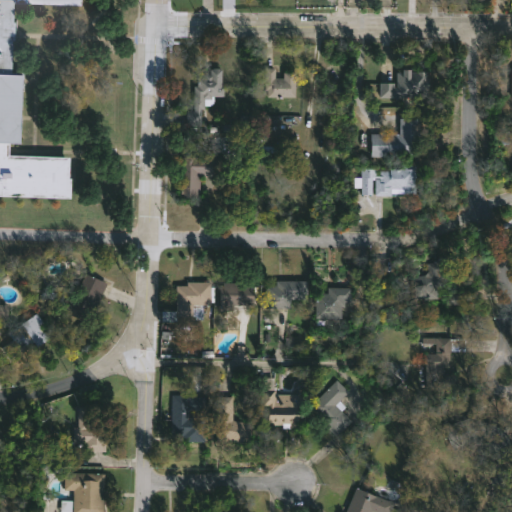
[(0,0),(81,0),(81,6),(14,4),(14,48),(12,48),(12,73),(24,73),(23,90),(21,144),(9,144),(9,156),(70,158),(69,180),(72,180),(71,199),(0,196),(0,0)]
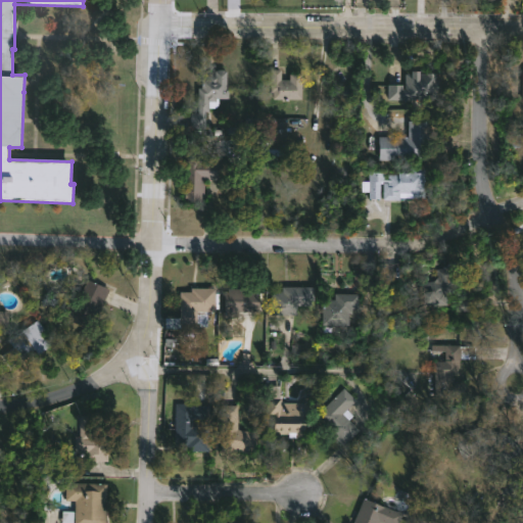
[(227,72),(227,89),(229,89),(229,99),(219,99),(219,105),(215,109),(209,108),(209,112),(206,112),(206,129),(190,129),(190,113),(198,113),(198,88),(201,88),(200,87),(201,80),(209,80),(209,77),(215,77),(215,70),(219,69),(227,72)]
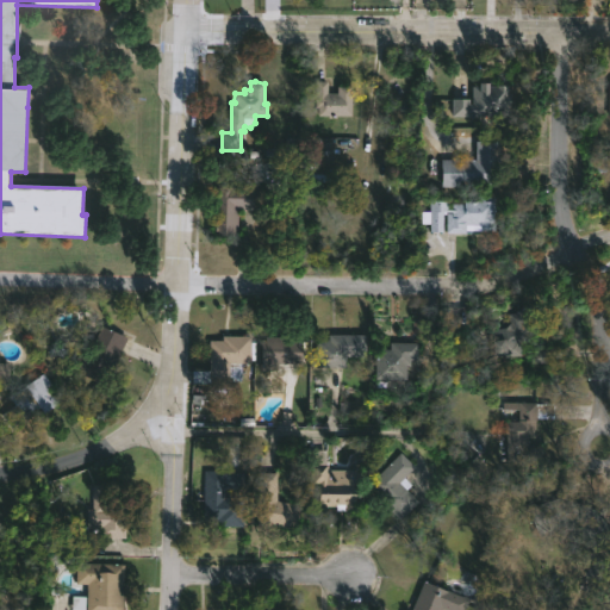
[(329,81),(329,93),(338,94),(338,87),(353,87),(353,117),(319,117),(319,107),(316,107),(316,81),(329,81)]
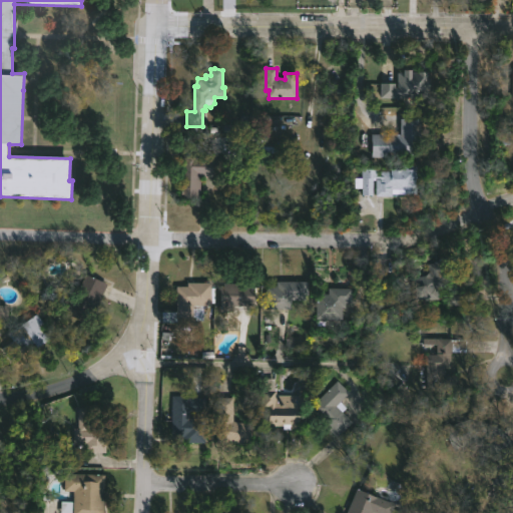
[(379,98),(426,98),(427,71),(395,71),(395,83),(380,83),(379,98)]
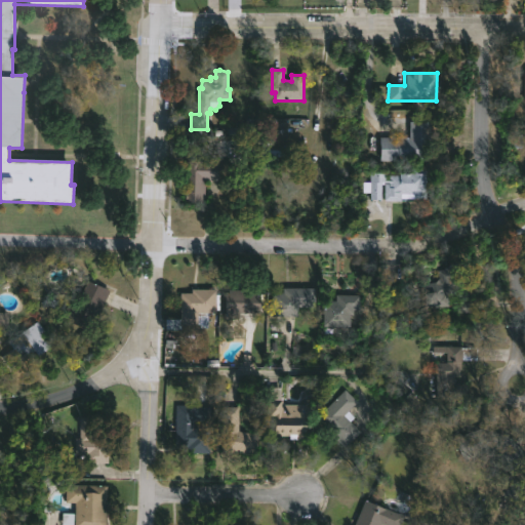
[(433,162),(380,161),(380,137),(411,138),(411,123),(434,123),(433,162)]
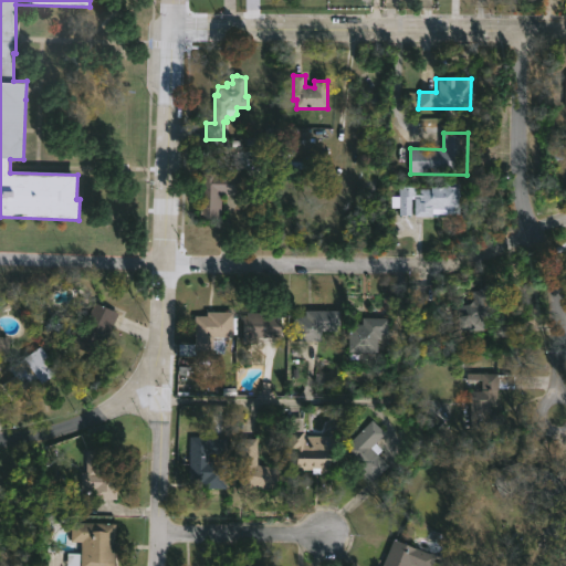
[(221,220),(199,219),(200,175),(242,174),(242,196),(221,195),(221,220)]
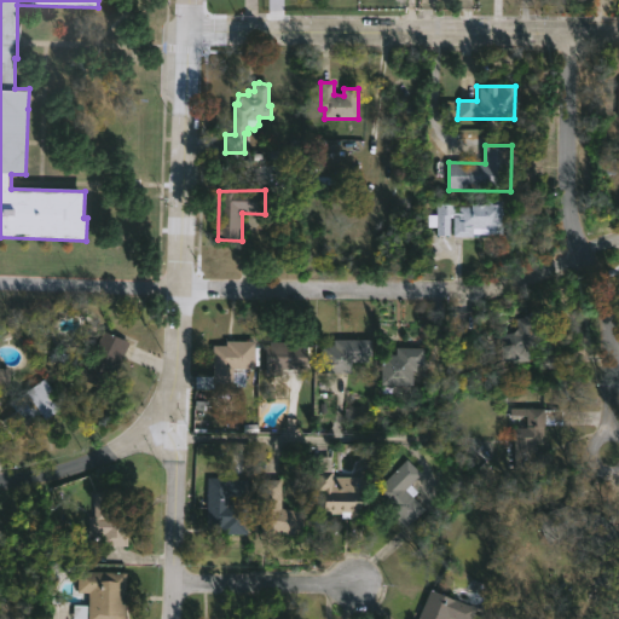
[(456,203),(456,212),(461,212),(461,208),(473,208),(473,206),(498,206),(498,208),(503,208),(503,236),(474,236),(474,238),(453,238),(453,218),(451,218),(451,236),(437,236),(437,227),(428,227),(428,215),(437,215),(437,203),(456,203)]
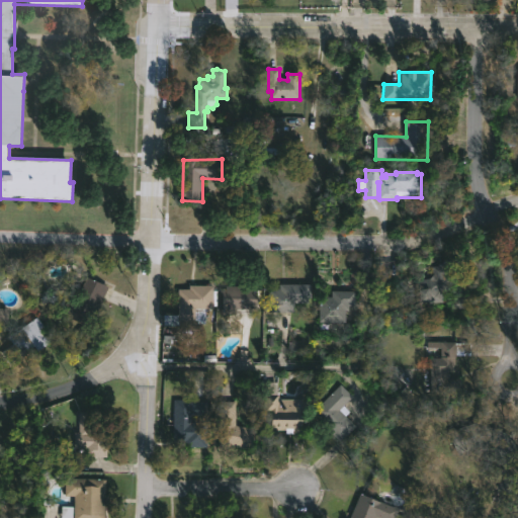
[(443,297),(414,303),(411,284),(419,282),(419,279),(430,277),(434,272),(433,264),(454,261),(457,277),(440,280),(443,297)]
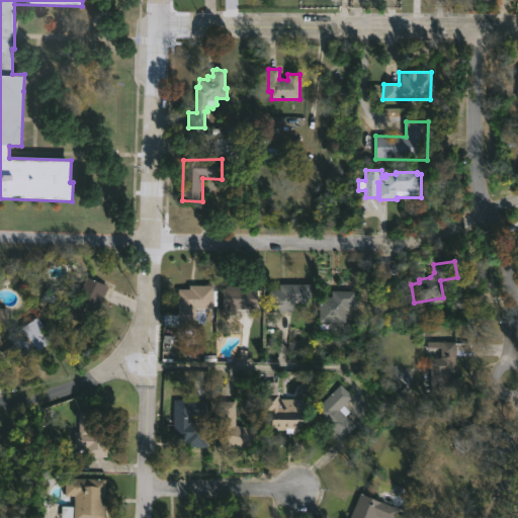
[(108,285),(98,308),(101,310),(96,321),(93,319),(89,327),(67,316),(69,312),(63,309),(68,298),(71,300),(78,285),(82,286),(87,275),(108,285)]
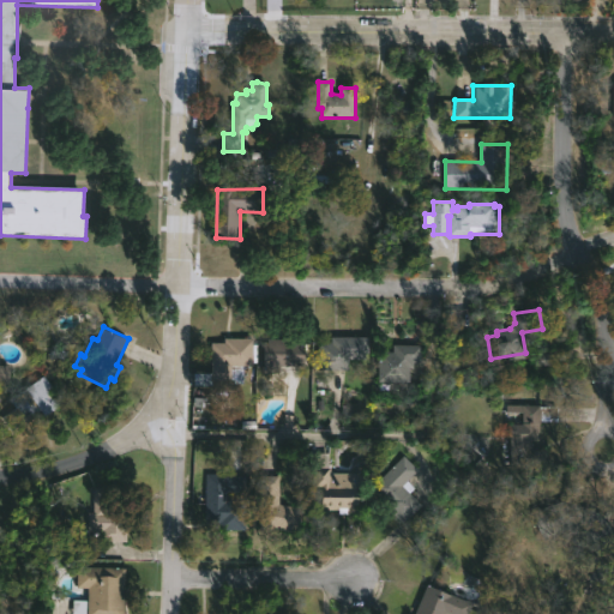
[(335,368),(320,368),(320,341),(332,341),(332,336),(369,336),(369,351),(366,351),(366,359),(349,359),(349,368),(335,368)]
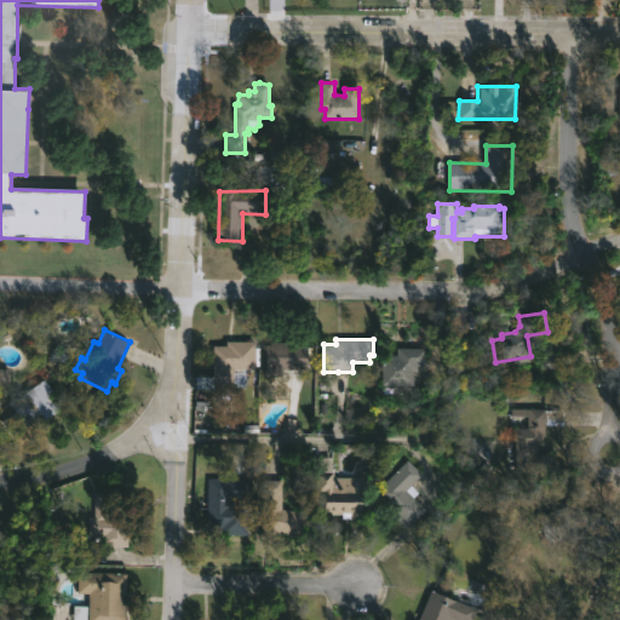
[(239,379),(239,391),(214,391),(214,389),(196,389),(196,375),(214,375),(214,345),(227,345),(227,340),(257,340),(257,369),(239,369),(239,379)]
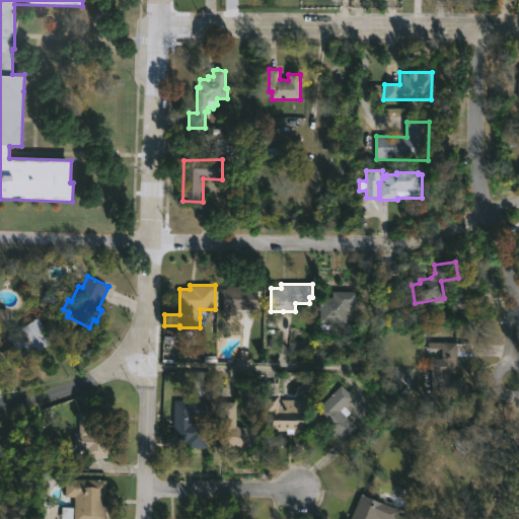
[(243,286),(243,288),(257,288),(257,308),(238,308),(238,313),(224,313),(224,286),(243,286)]
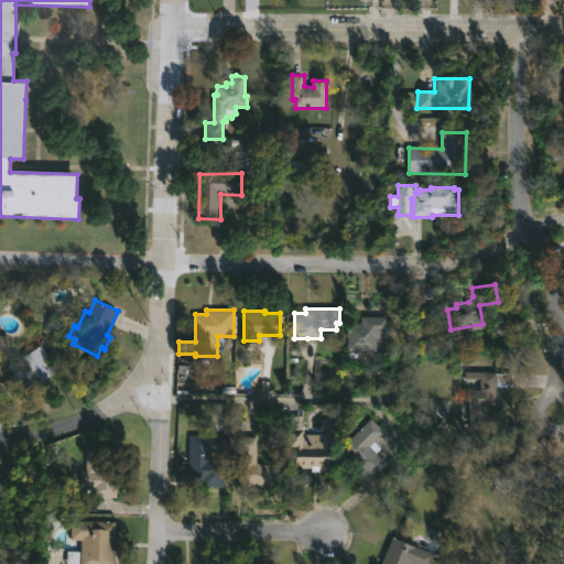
[(361,358),(343,358),(343,331),(344,331),(344,322),(360,322),(360,316),(387,316),(387,331),(380,331),(380,336),(377,336),(377,349),(361,349),(361,358)]
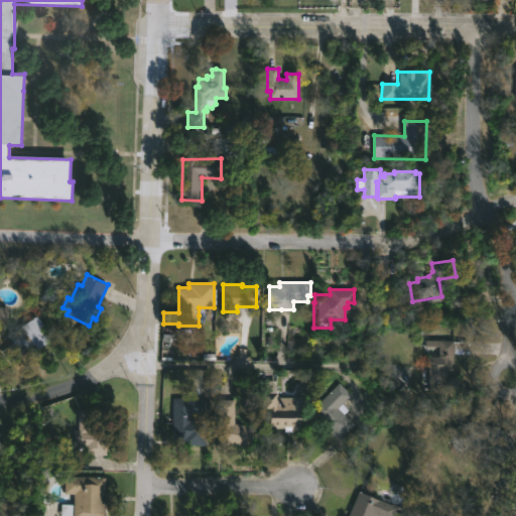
[(465,306),(464,296),(448,298),(450,308),(465,306)]
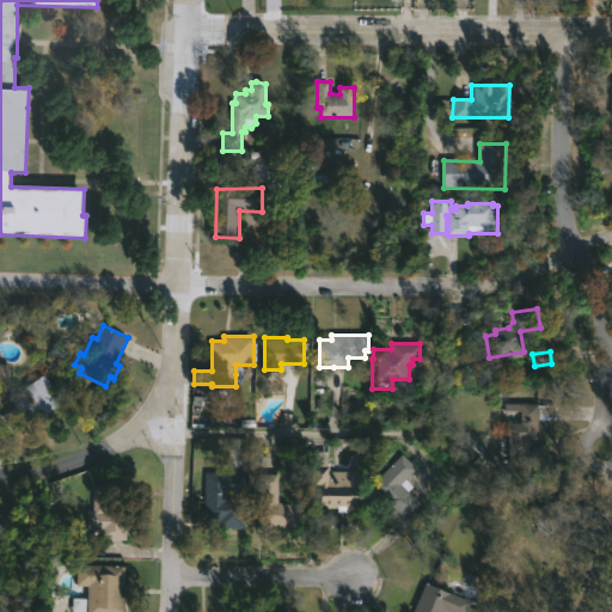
[(63,401),(34,421),(31,417),(11,430),(1,416),(16,407),(10,397),(46,373),(63,401)]
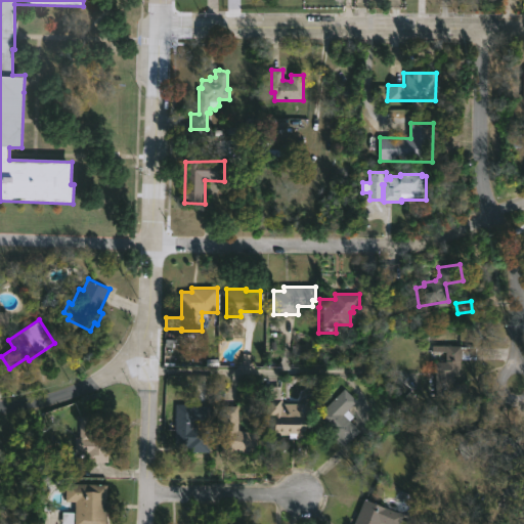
[(463,345),(476,346),(476,358),(463,358),(463,360),(462,360),(462,376),(456,376),(455,382),(463,383),(463,390),(449,389),(449,398),(436,398),(436,373),(435,373),(435,361),(446,361),(447,351),(433,351),(433,345),(463,345)]
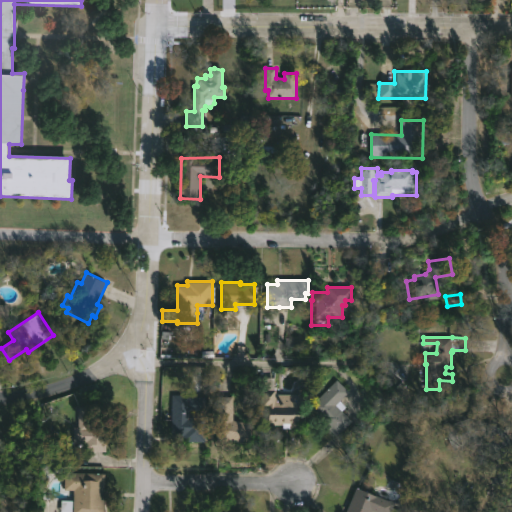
[(274,377),(274,389),(276,389),(276,394),(300,394),(301,425),(267,425),(267,405),(260,405),(260,389),(262,389),(262,377),(274,377)]
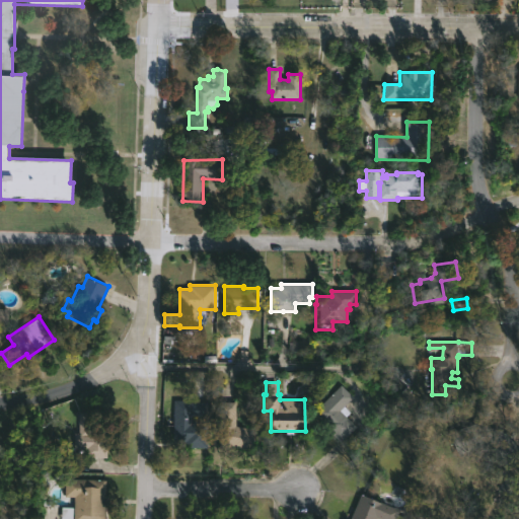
[(344,438),(342,440),(313,412),(341,384),(354,397),(345,405),(351,412),(346,416),(356,426),(344,438)]
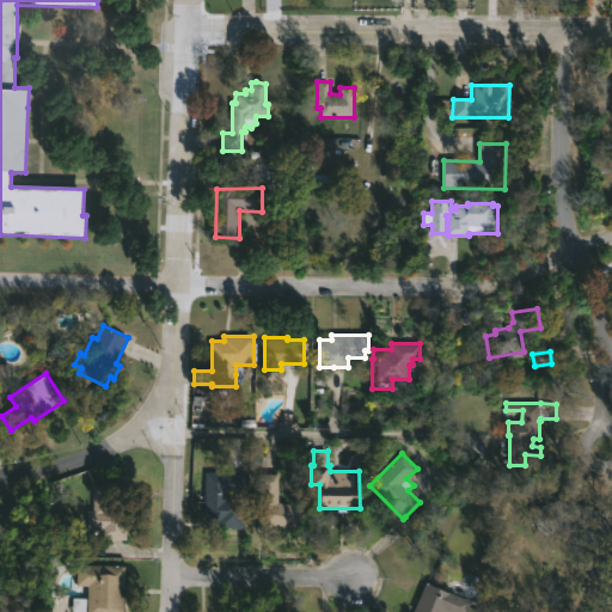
[(227,490),(227,499),(246,499),(245,526),(204,525),(206,471),(248,472),(248,490),(227,490)]
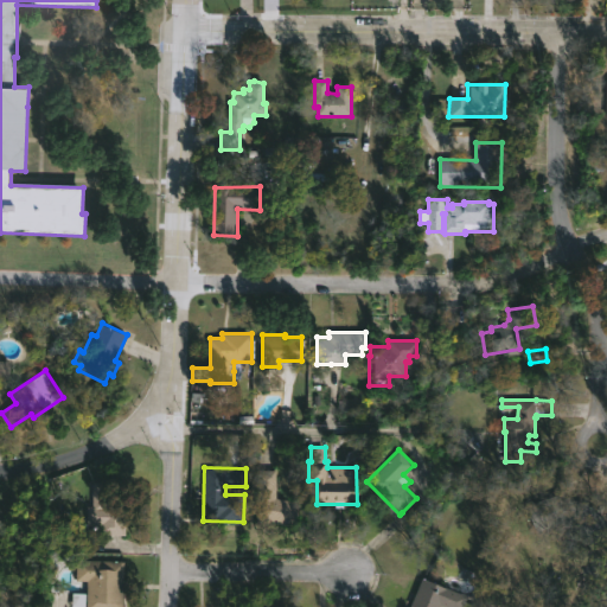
[(299,502),(294,525),(275,522),(256,522),(256,470),(275,470),(276,498),(299,502)]
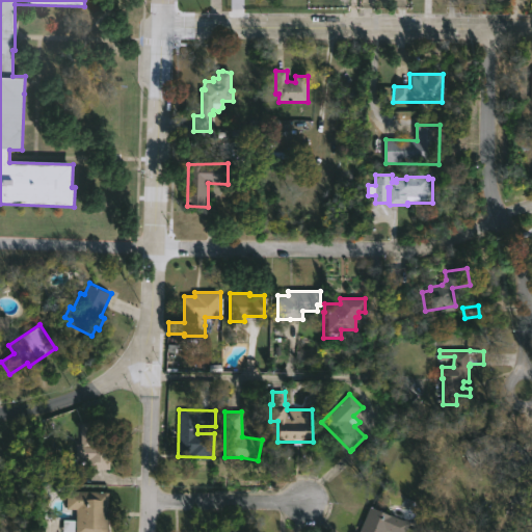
[(109,442),(108,468),(89,467),(89,459),(75,459),(75,443),(80,443),(81,421),(109,422),(109,442)]
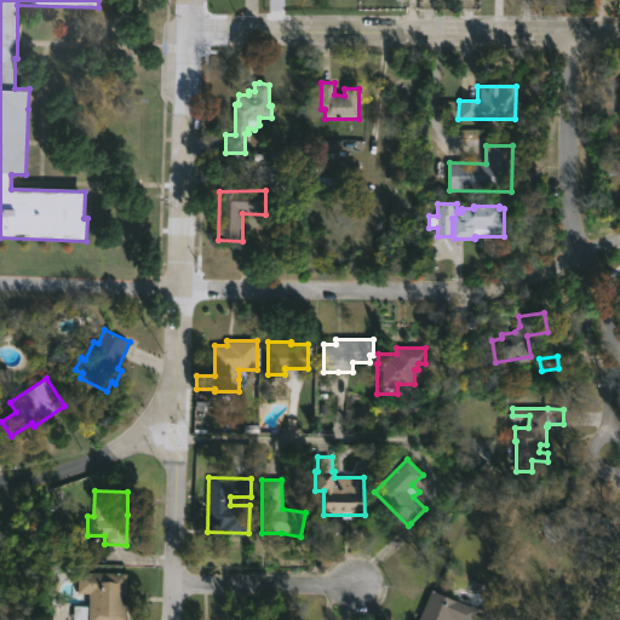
[(126,601),(126,619),(73,619),(74,606),(89,606),(89,593),(78,593),(78,572),(127,573),(126,601)]
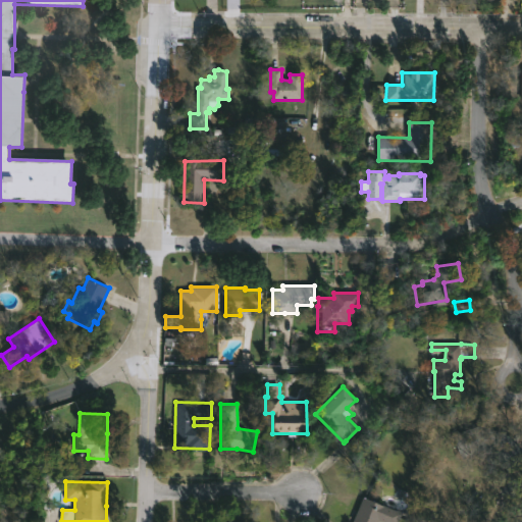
[(402,514),(398,521),(383,521),(379,520),(378,521),(353,521),(364,497),(402,514)]
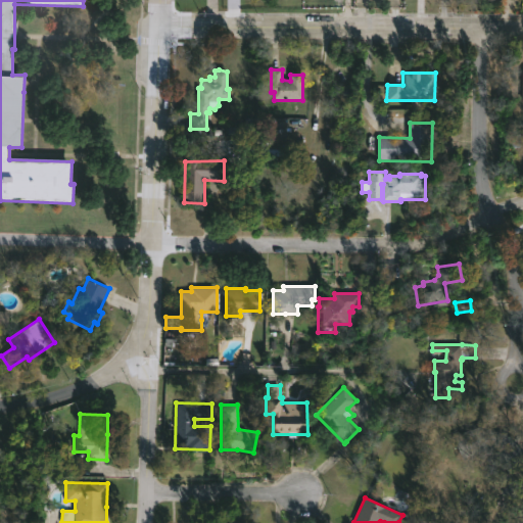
[(0,522),(0,503),(26,505),(24,522),(0,522)]
